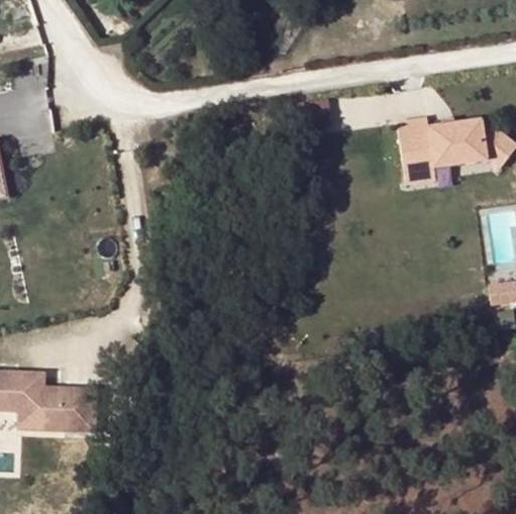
[(501,167),(515,145),(515,142),(498,130),(483,132),(481,120),(455,124),(443,125),(429,127),(427,117),(398,121),(403,157),(417,155),(417,150),(432,148),(434,167),(491,159),(501,167)]
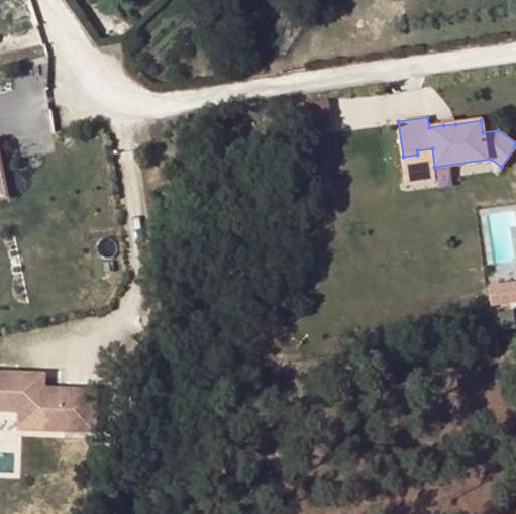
[(417,155),(403,157),(406,182),(436,178),(434,167),(432,148),(417,150),(417,155)]
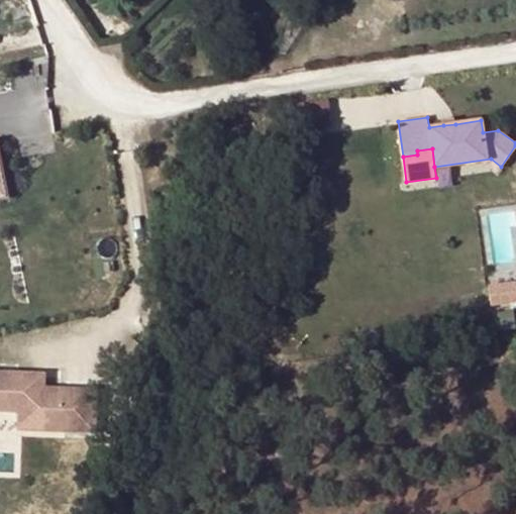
[(515,282),(488,287),(490,304),(515,300),(515,282)]
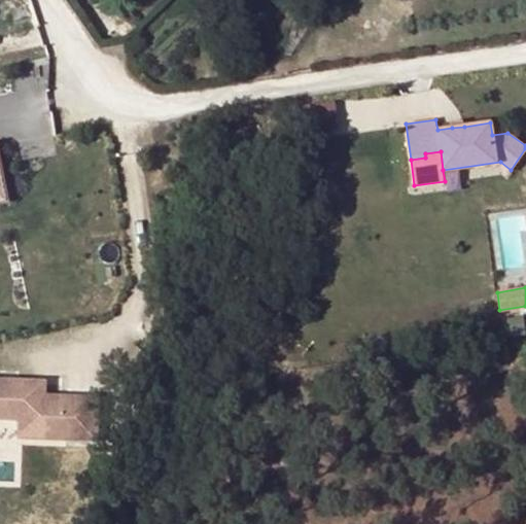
[(0,377),(0,418),(19,419),(44,420),(45,411),(66,412),(65,439),(98,440),(99,395),(45,393),(46,379),(0,377)]
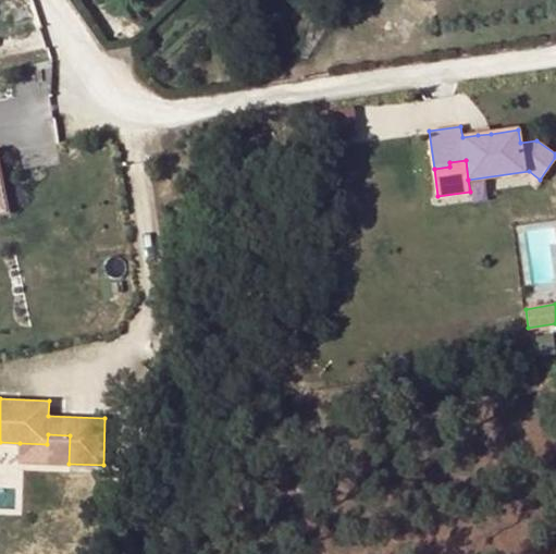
[(69,464),(70,435),(48,434),(47,444),(20,443),(20,462),(69,464)]
